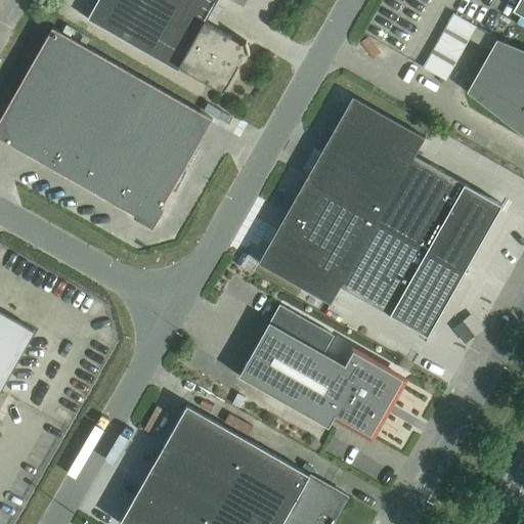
[(96,0),(87,18),(122,39),(177,70),(179,67),(223,91),(243,56),(242,54),(248,52),(248,53),(249,53),(246,41),(245,41),(245,42),(232,45),(227,42),(230,37),(205,22),(216,0),(96,0)]
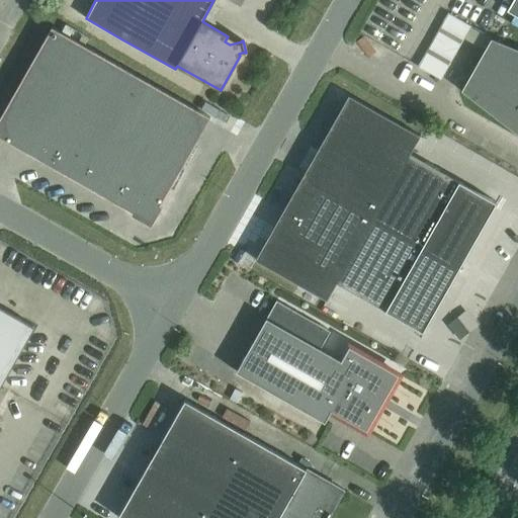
[(440,79),(470,25),(448,13),(418,67),(440,79)]
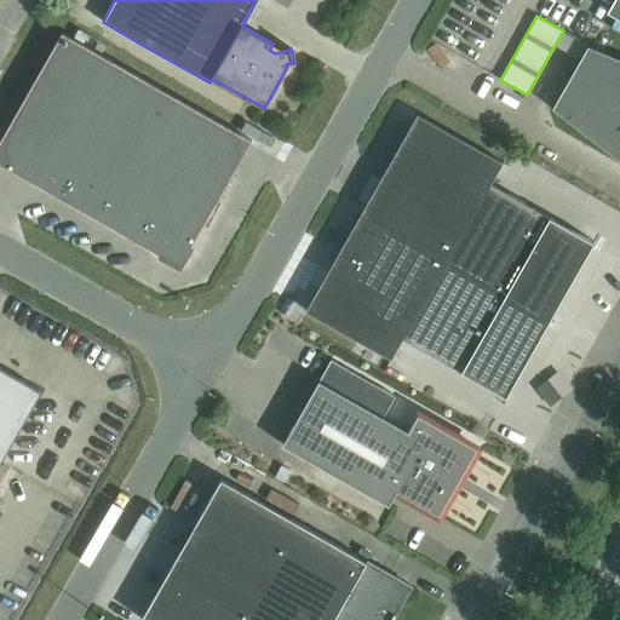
[(0,164),(159,254),(162,257),(166,257),(170,258),(173,258),(177,257),(181,256),(183,254),(187,252),(189,250),(190,246),(251,141),(62,32),(0,139),(0,164)]
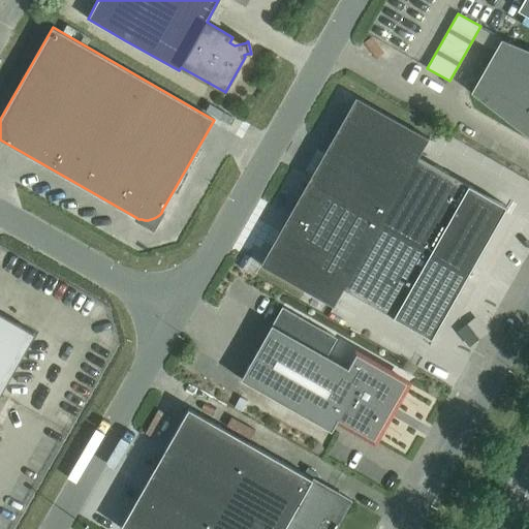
[(528,50),(501,39),(471,92),(528,136),(528,50)]
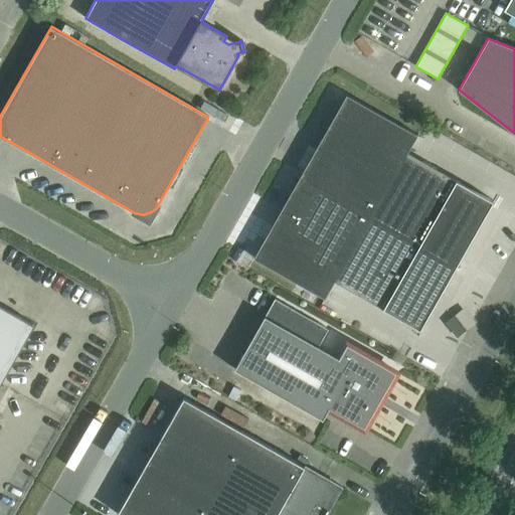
[(346,95),(300,176),(370,216),(407,153),(417,135),(346,95)]
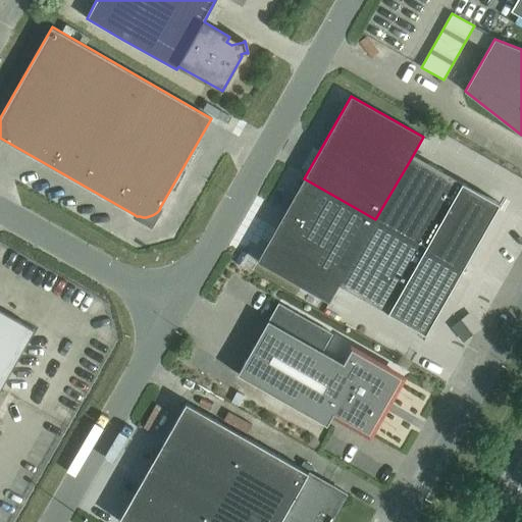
[(413,155),(375,219),(464,270),(465,269),(463,268),(500,204),(413,155)]
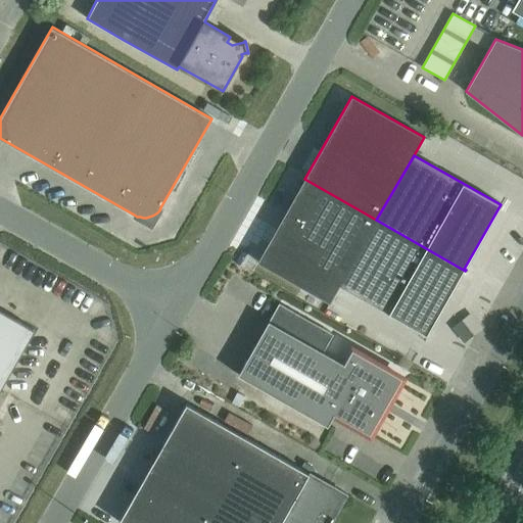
[(304,179),(257,263),(329,303),(339,285),(376,220),(304,179)]
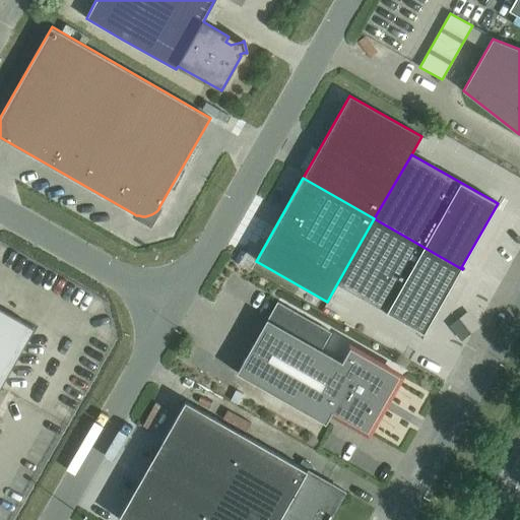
[(374,218),(337,283),(424,333),(460,268),(462,270),(462,269),(374,218)]
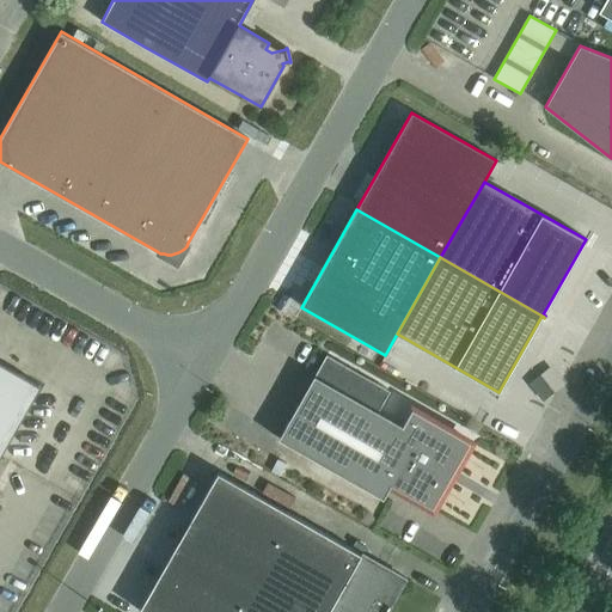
[(0,446),(34,387),(38,390),(41,386),(0,362),(0,446)]
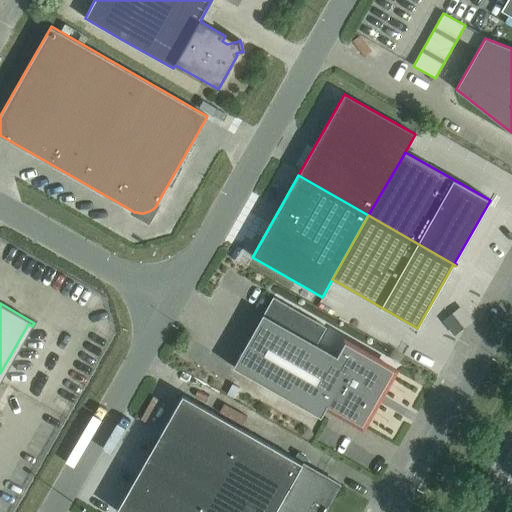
[(327,405),(356,422),(370,397),(372,399),(376,392),(374,390),(388,366),(344,341),(336,356),(263,314),(233,367),(320,417),(327,405)]
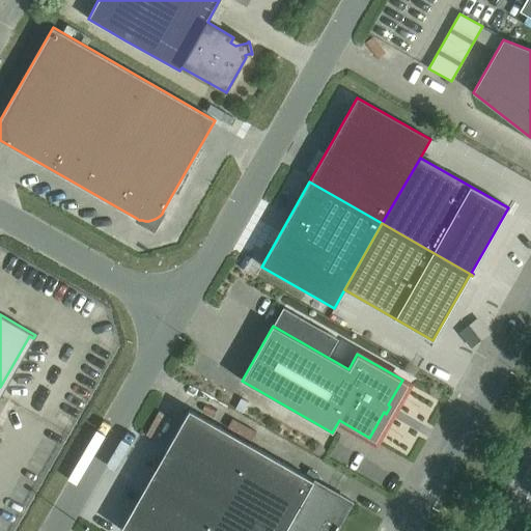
[(324,530),(343,498),(189,410),(120,530),(121,530),(324,530)]
